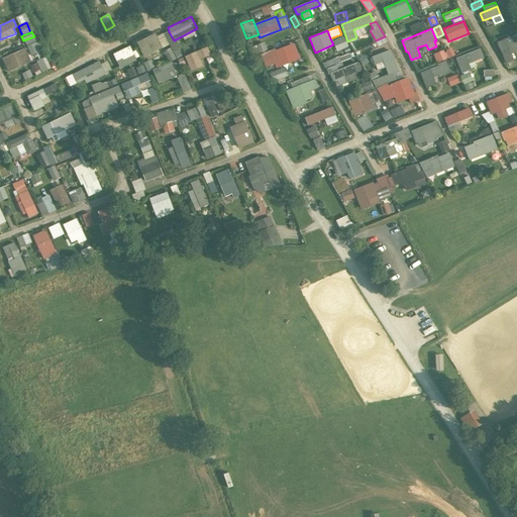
[(174,40),(169,31),(164,33),(169,44),(173,52),(181,47),(176,39),(174,40)]
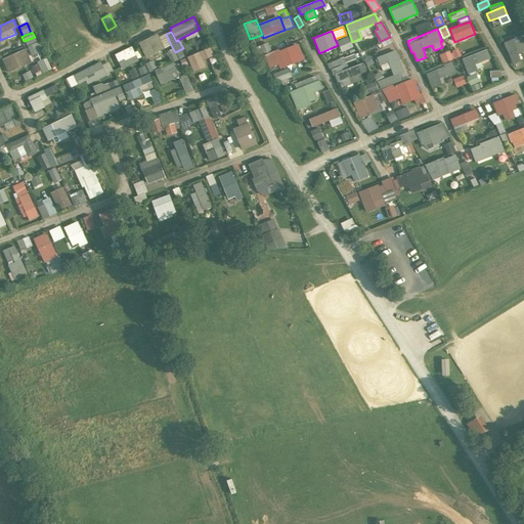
[(159,37),(158,34),(139,43),(146,57),(165,48),(159,37)]
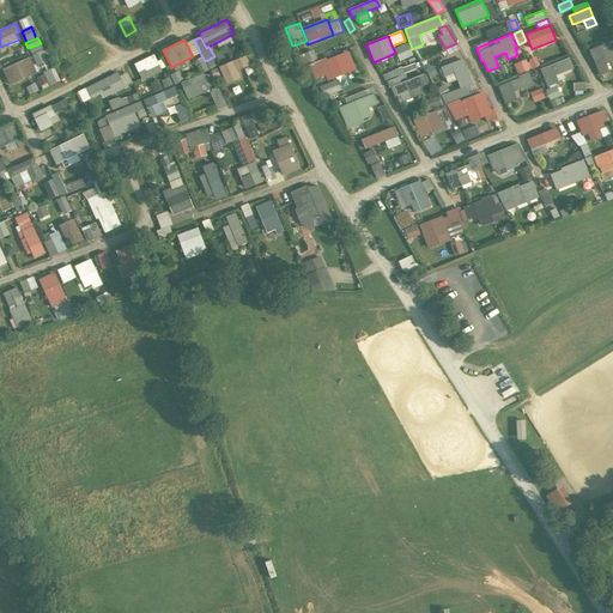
[(186,43),(193,56),(200,53),(194,40),(186,43)]
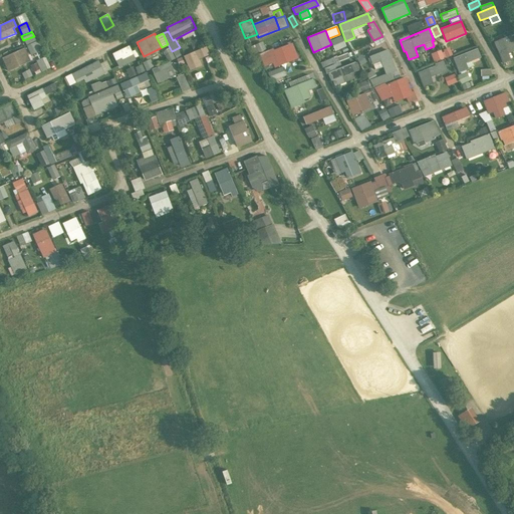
[(513,33),(494,42),(502,63),(511,59),(508,53),(513,50),(513,33)]
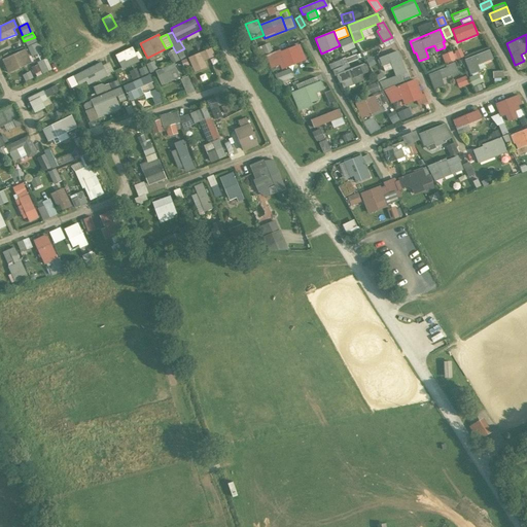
[(35,37),(26,42),(27,46),(37,41),(35,37)]
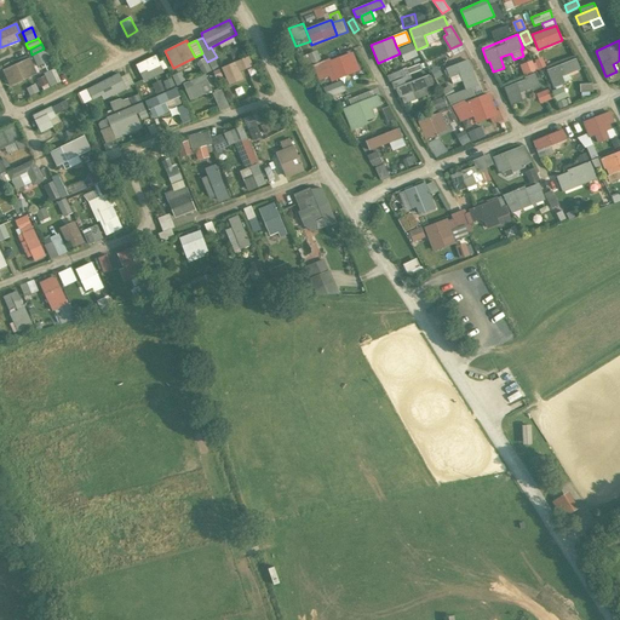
[(417,56),(412,44),(400,50),(405,62),(417,56)]
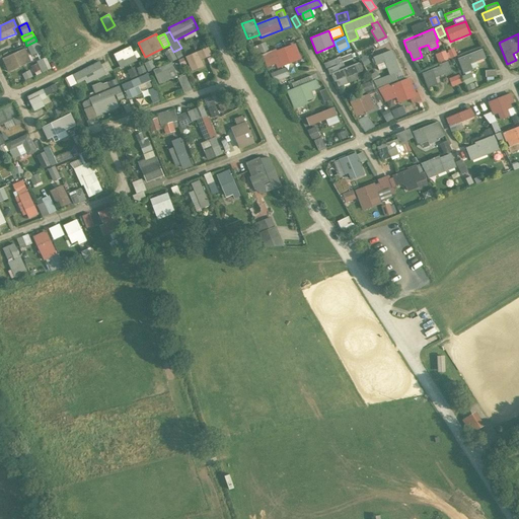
[(43,51),(39,42),(26,47),(31,56),(43,51)]
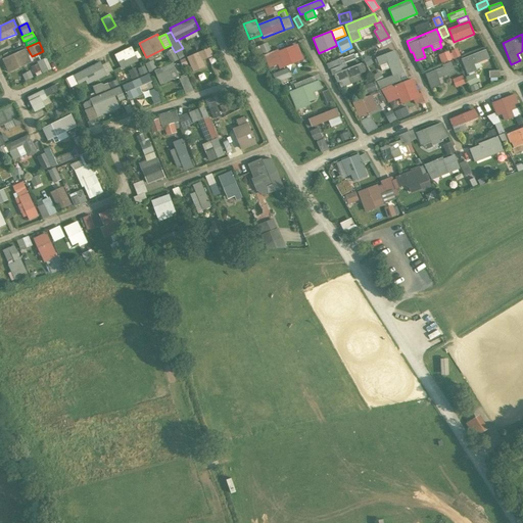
[(271,51),(268,43),(259,46),(264,54),(271,51)]
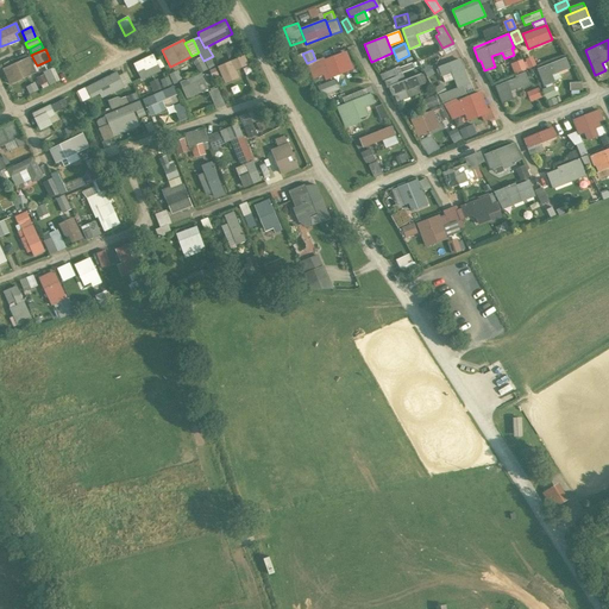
[(353,69),(346,51),(325,60),(324,58),(307,64),(313,80),(324,75),(325,80),(353,69)]
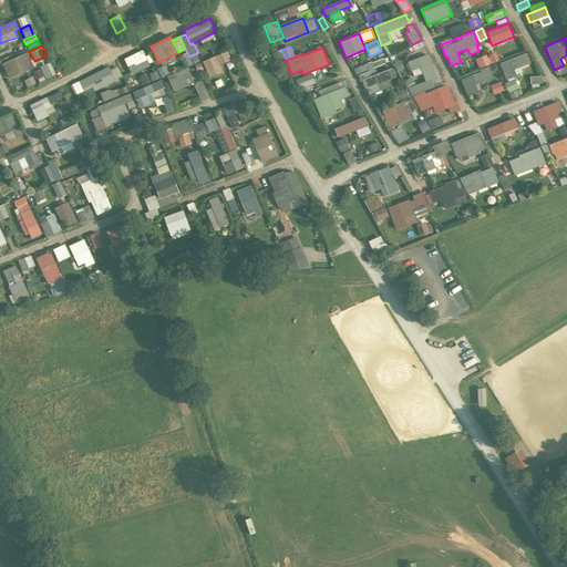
[(147,61),(143,51),(124,59),(132,74),(137,71),(135,66),(147,61)]
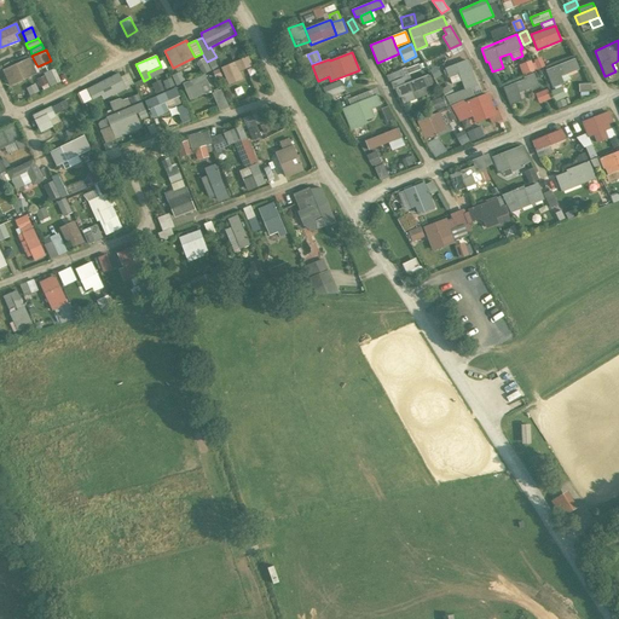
[(252,67),(248,57),(221,68),(229,86),(243,80),(241,71),(252,67)]
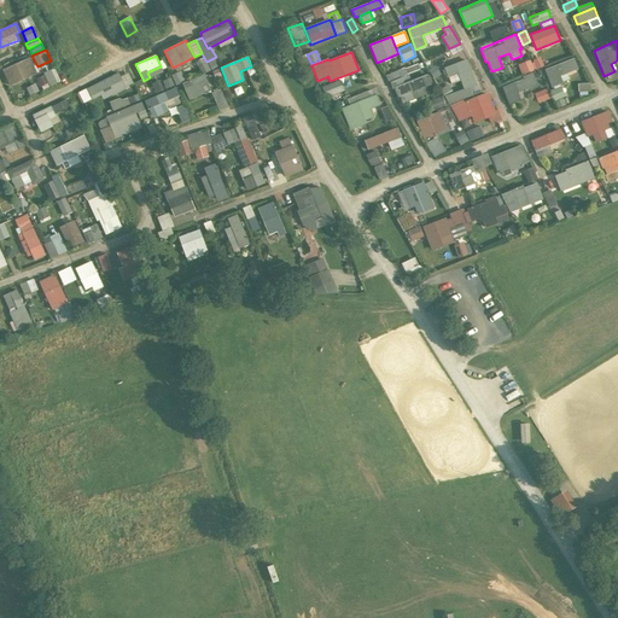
[(38,74),(30,58),(3,70),(10,86),(38,74)]
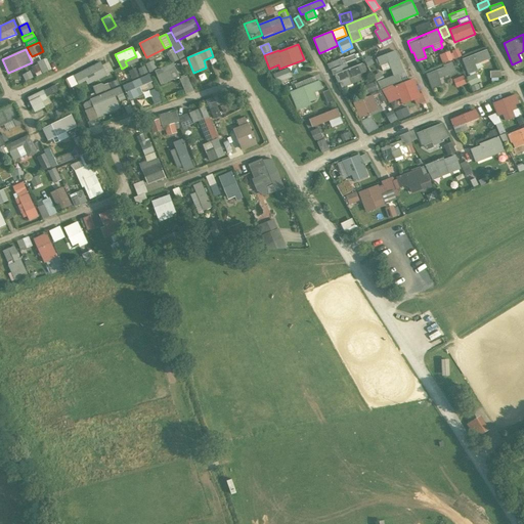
[(178,59),(173,49),(166,52),(171,63),(178,59)]
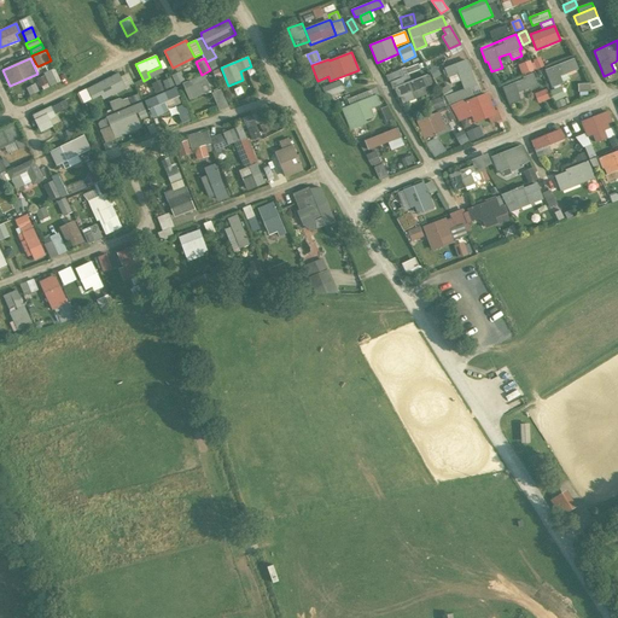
[(530,60),(519,65),(523,75),(543,68),(540,58),(534,60),(535,63),(531,64),(530,60)]
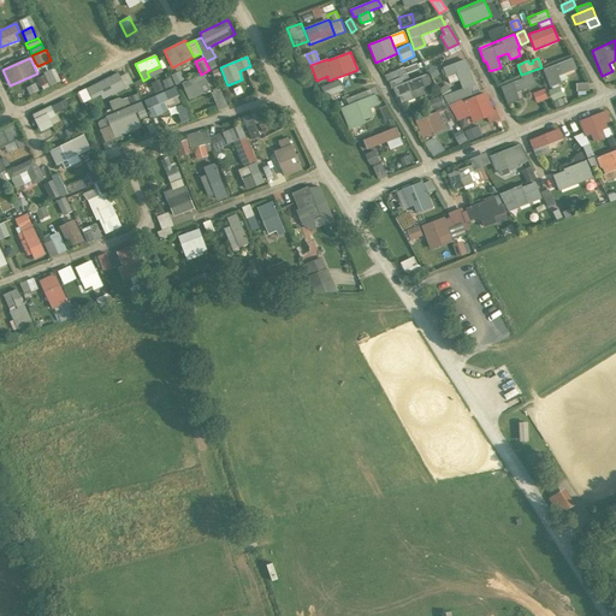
[(576,69),(573,58),(544,70),(550,87),(561,83),(558,76),(576,69)]
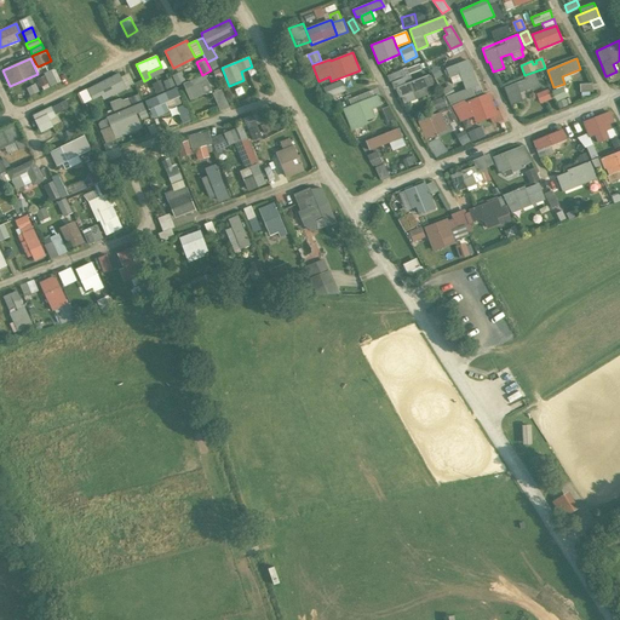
[(218,67),(214,59),(208,63),(212,70),(218,67)]
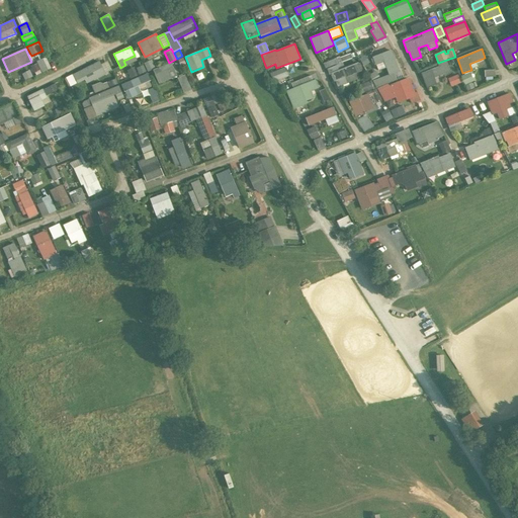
[(399,71),(392,50),(372,57),(375,65),(383,62),(389,75),(399,71)]
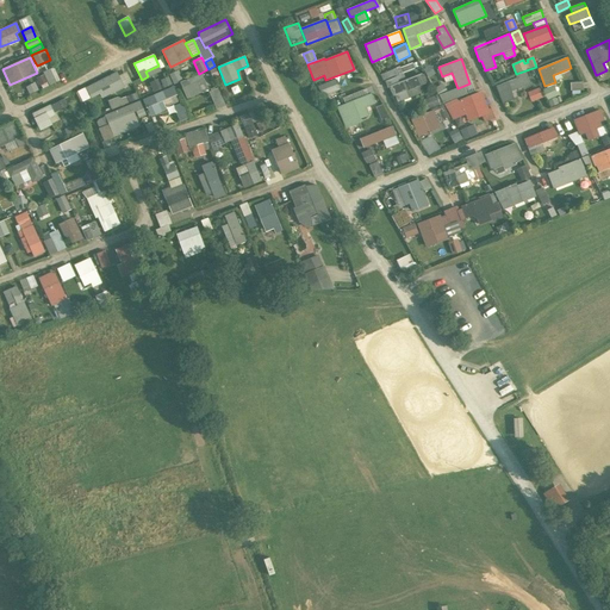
[(400,68),(403,74),(415,69),(412,63),(400,68)]
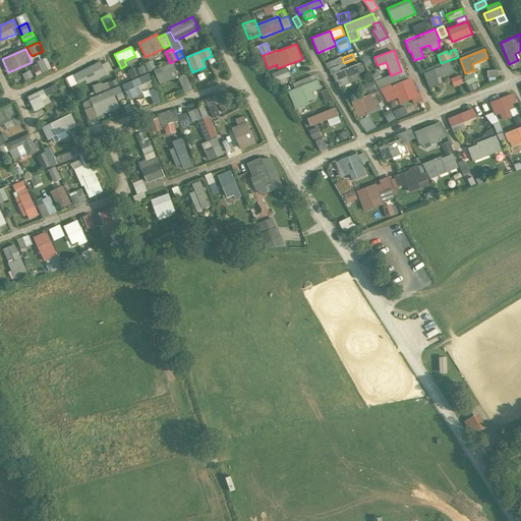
[(371,63),(367,56),(362,59),(366,66),(371,63)]
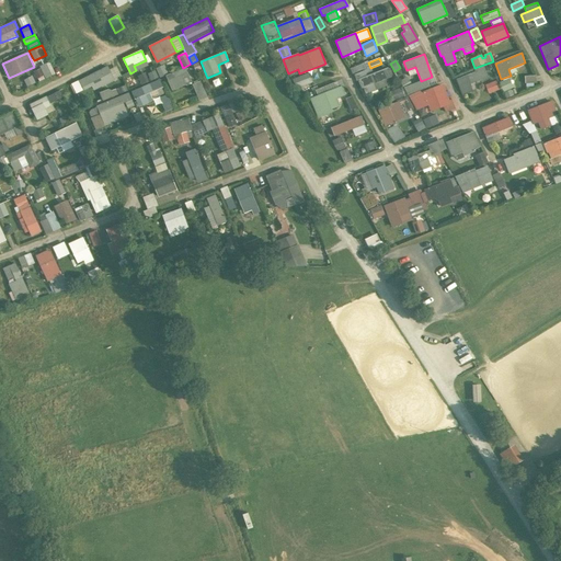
[(55,75),(49,63),(41,67),(46,78),(55,75)]
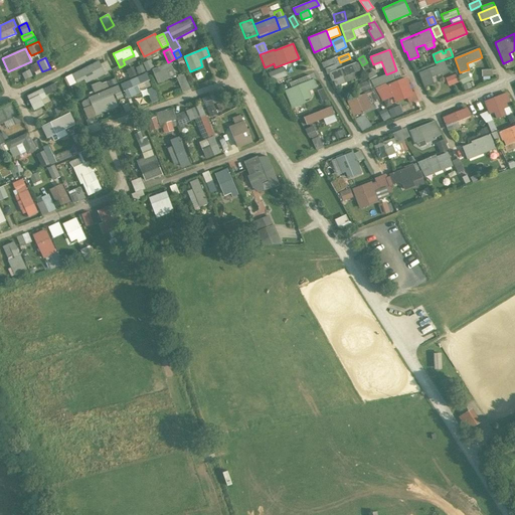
[(336,63),(334,57),(321,62),(324,68),(326,68),(335,64),(336,63)]
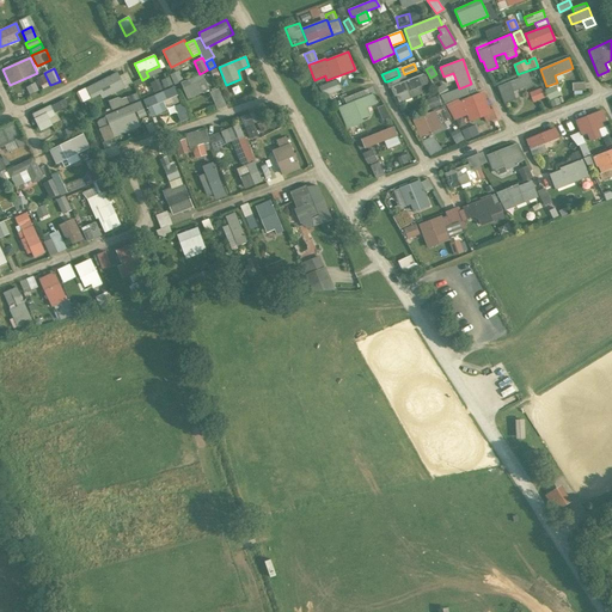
[(183,81),(179,71),(171,74),(176,85),(183,81)]
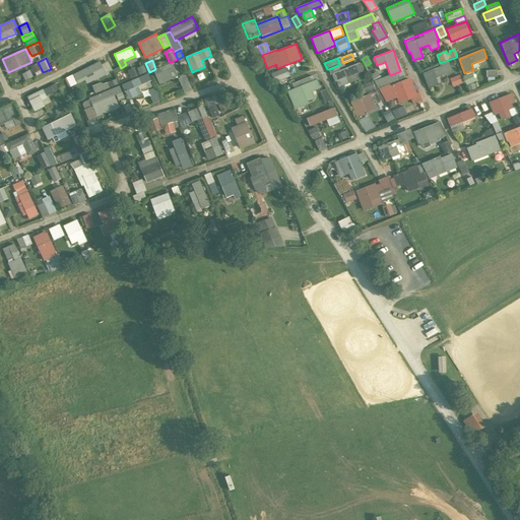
[(108,61),(102,64),(106,74),(113,70),(108,61)]
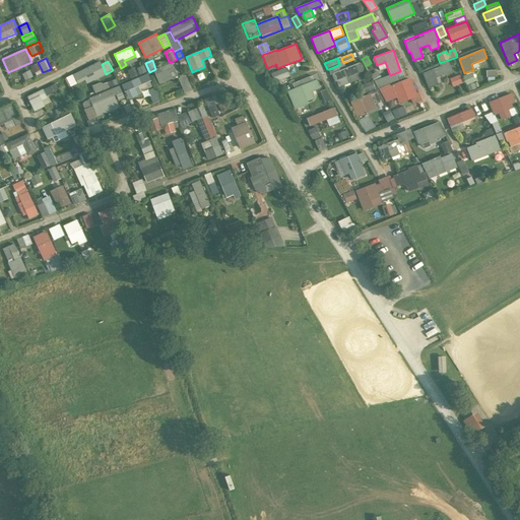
[(102,64),(100,62),(74,74),(78,83),(85,79),(87,83),(106,74),(102,64)]
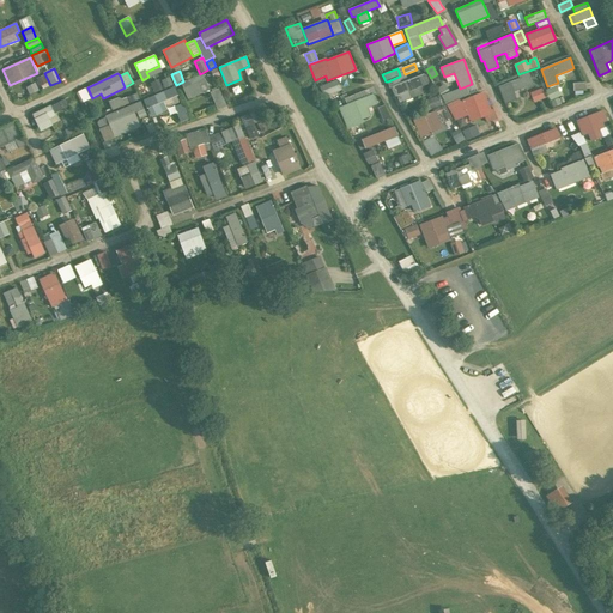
[(520,79),(499,86),(505,104),(517,99),(514,91),(533,84),(528,73),(519,77),(520,79)]
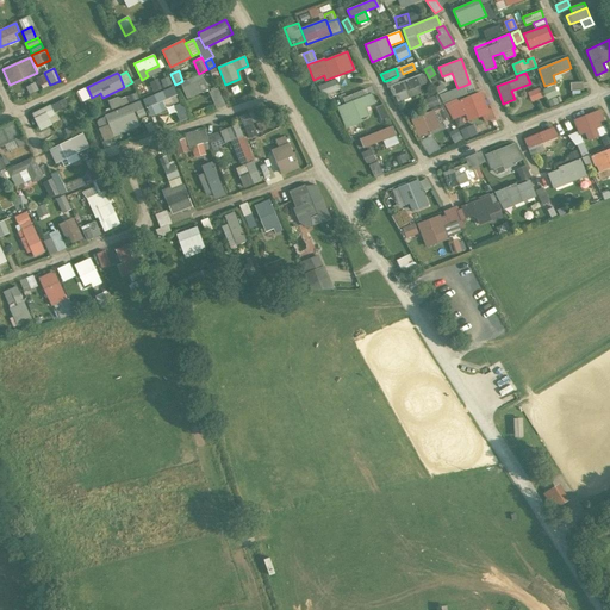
[(201,74),(181,82),(187,98),(209,89),(201,74)]
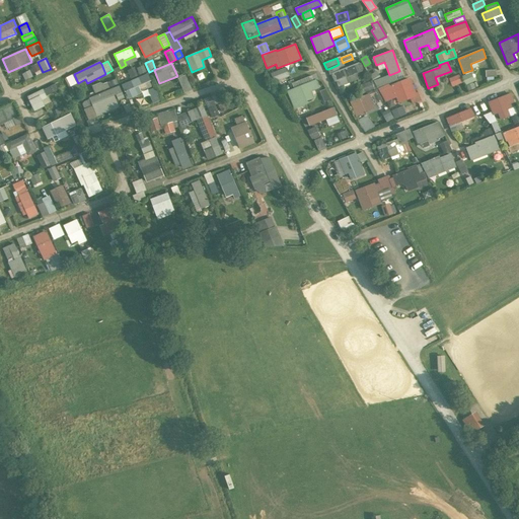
[(362,71),(359,63),(340,70),(331,74),(336,82),(337,82),(356,74),(362,71)]
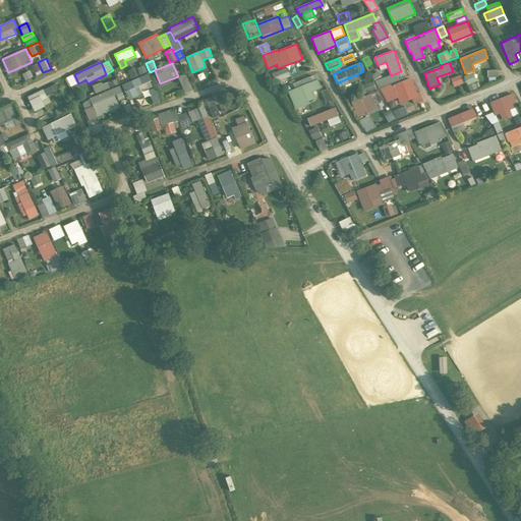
[(37,75),(42,72),(38,64),(33,66),(37,75)]
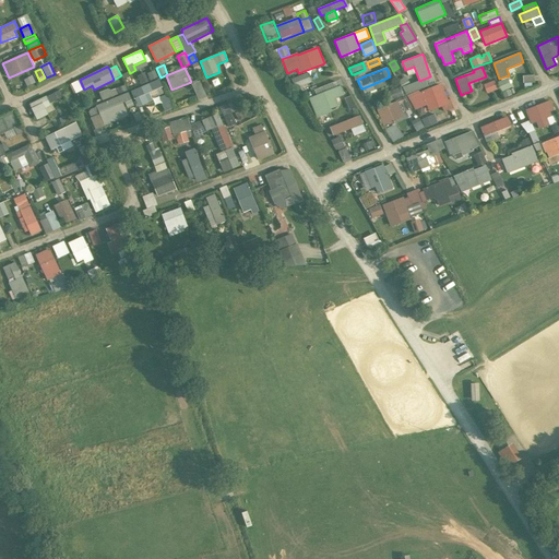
[(364,70),(354,74),(356,80),(357,80),(366,75),(364,70)]
